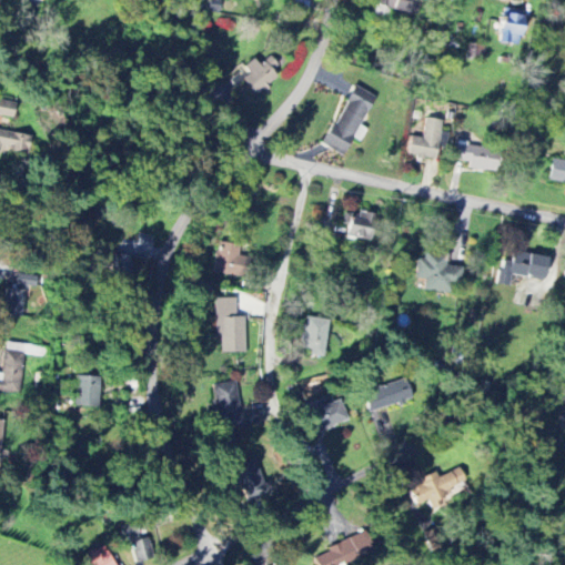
[(409,13),(412,0),(375,0),(375,2),(409,13)]
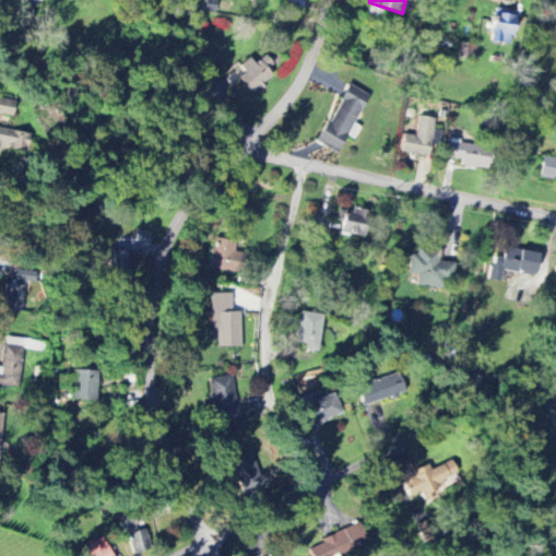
[(517,9),(496,6),(491,39),(512,43),(517,9)]
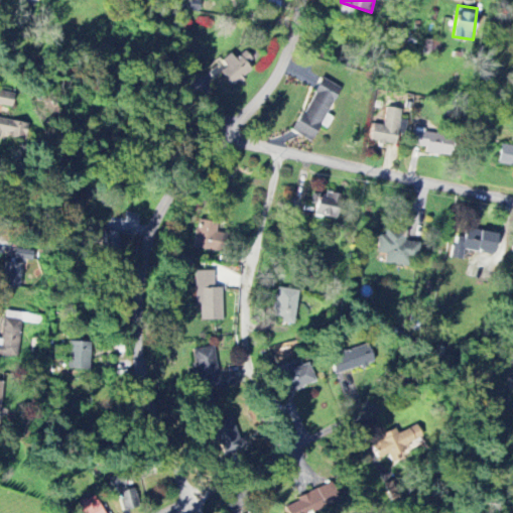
[(249,61),(257,57),(251,47),(235,56),(232,52),(219,60),(233,85),(255,72),(249,61)]
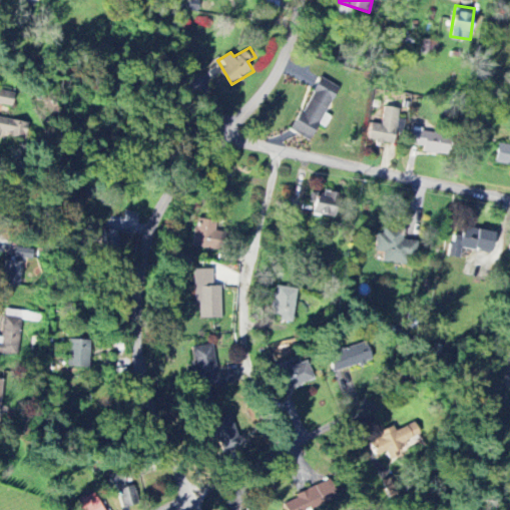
[(292,129),(311,139),(340,86),(321,76),(292,129)]
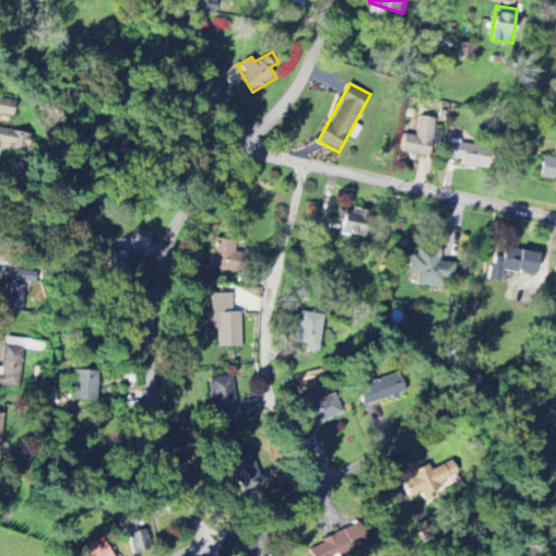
[(437,117),(420,115),(416,134),(405,132),(402,152),(430,156),(437,117)]
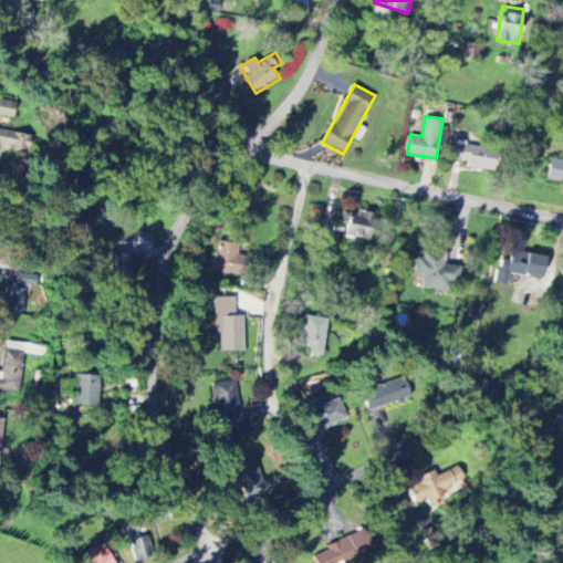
[(468,166),(493,170),(498,145),(458,138),(455,158),(469,160),(468,166)]
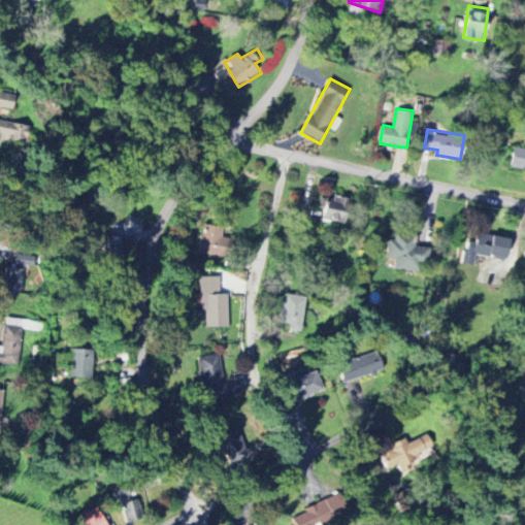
[(524,148),(514,146),(512,167),(524,168),(524,148)]
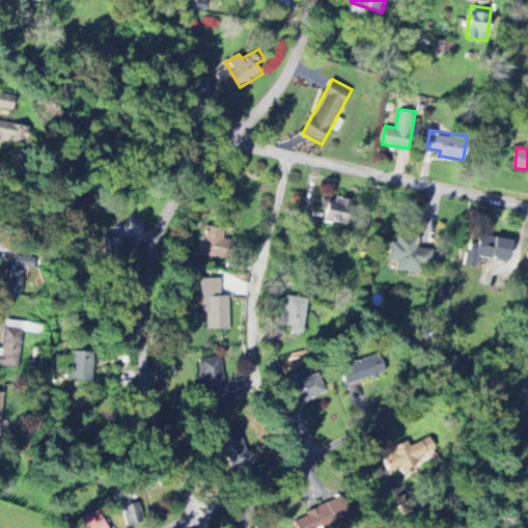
[(324,221),(343,223),(346,199),(327,197),(324,221)]
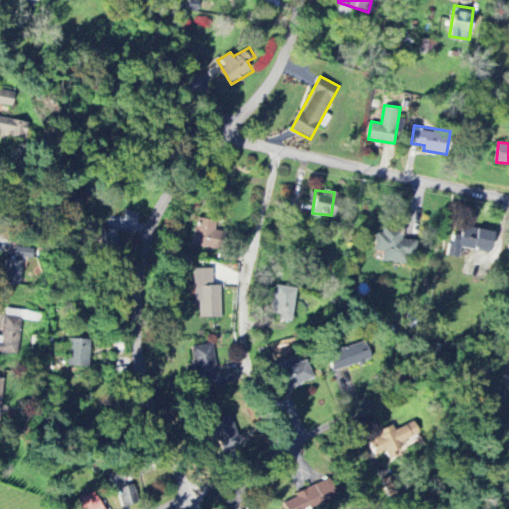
[(216,229),(217,218),(195,217),(193,245),(221,247),(222,229),(216,229)]
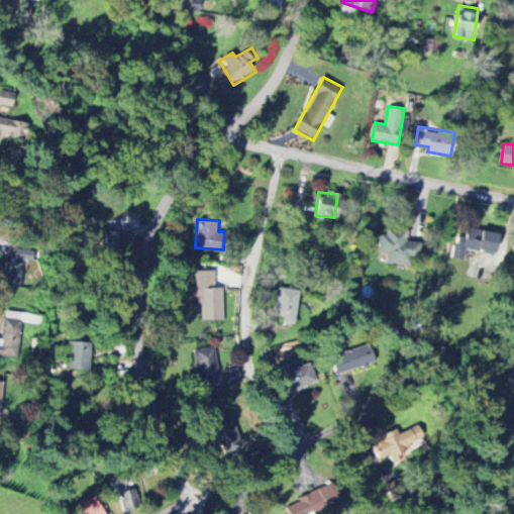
[(452,258),(464,260),(466,248),(495,254),(499,233),(469,226),(467,235),(457,233),(452,258)]
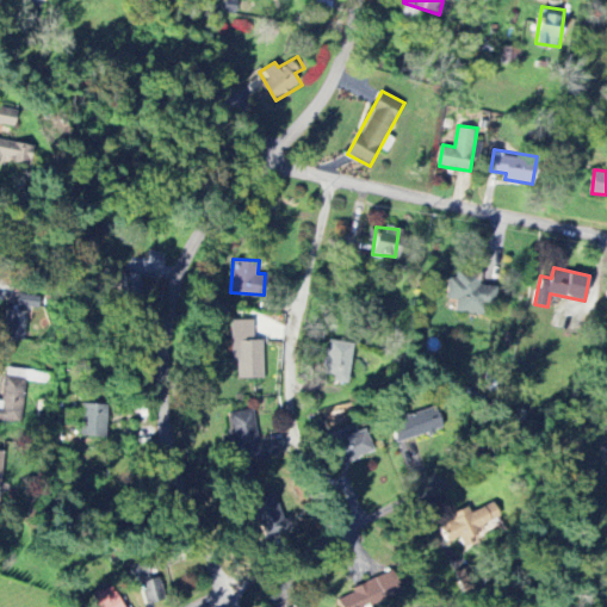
[(140,298),(141,273),(123,272),(122,298),(140,298)]
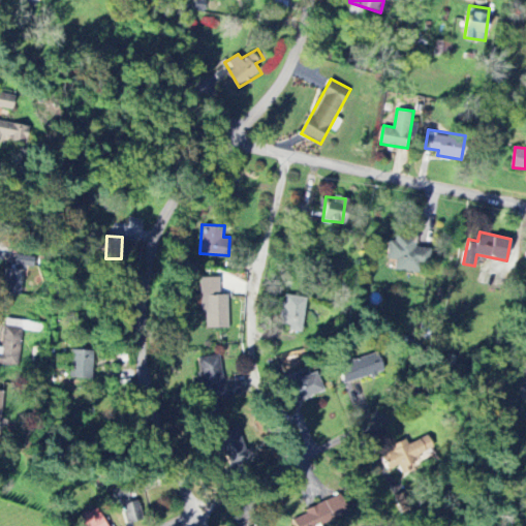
[(388,258),(396,259),(395,269),(425,272),(428,243),(390,239),(388,258)]
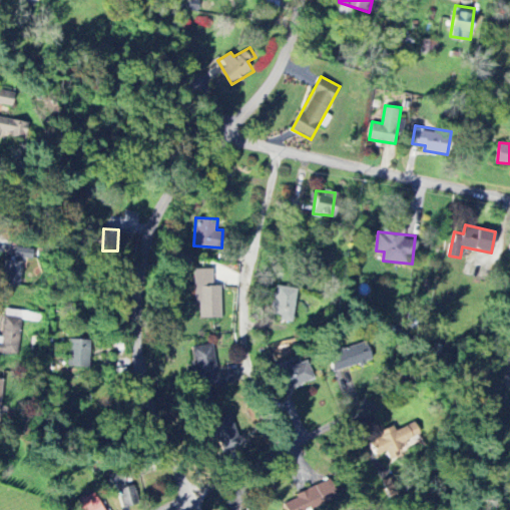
[(24,259),(3,259),(3,284),(24,284),(24,259)]
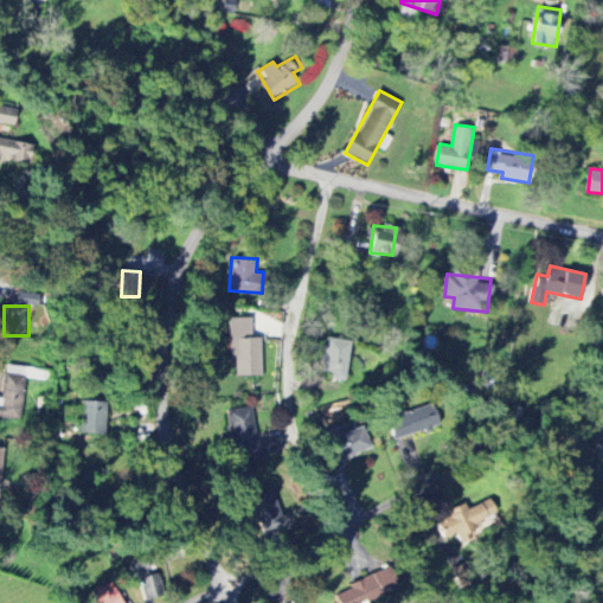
[(263,374),(262,337),(252,337),(252,316),(230,316),(231,358),(237,358),(237,374),(263,374)]
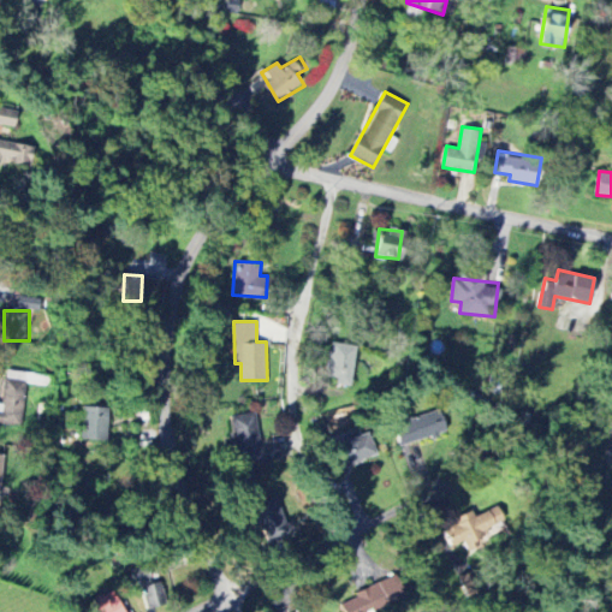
[(338,378),(337,384),(352,385),(356,345),(331,342),(327,376),(338,378)]
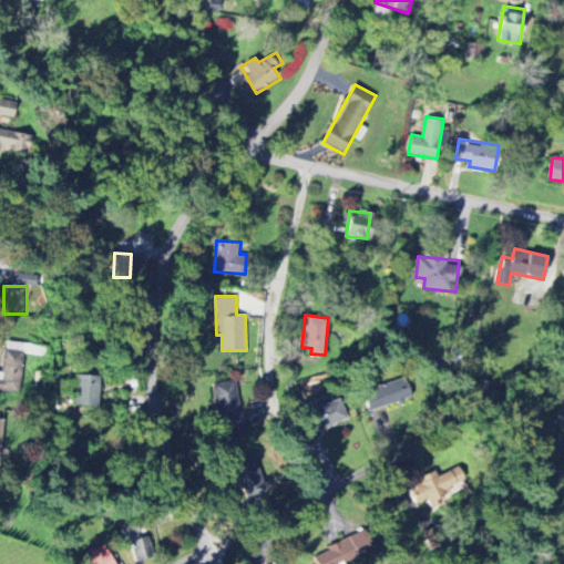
[(0,391),(19,395),(24,350),(7,348),(3,371),(0,370),(0,391)]
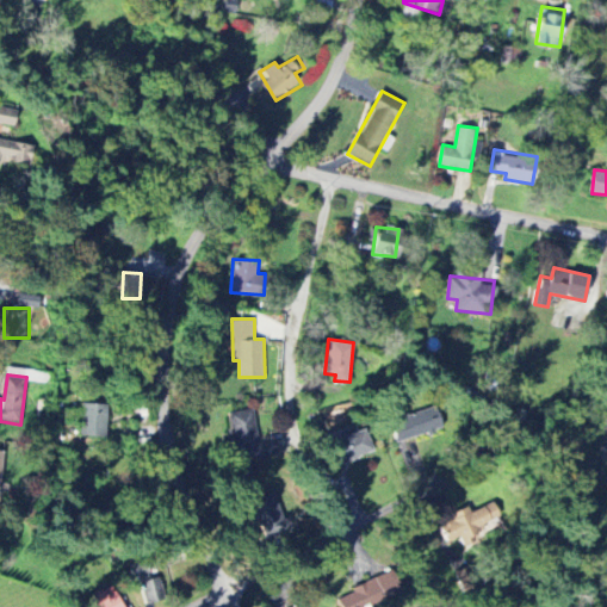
[(107,437),(109,403),(82,403),(81,435),(107,437)]
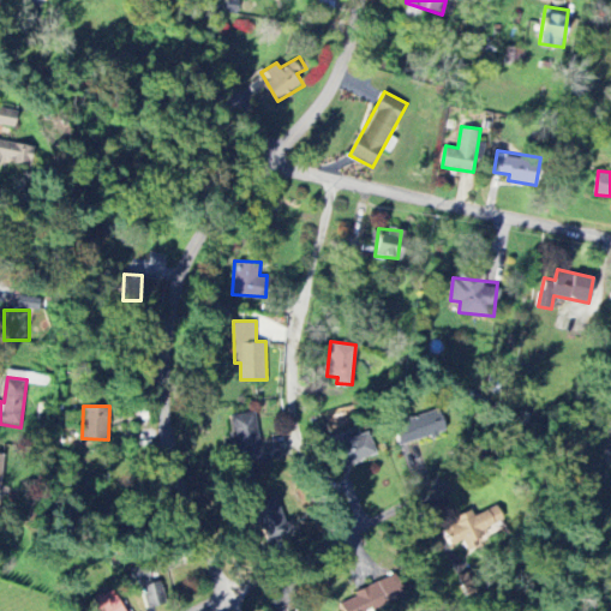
[(395,424),(402,445),(445,431),(438,409),(395,424)]
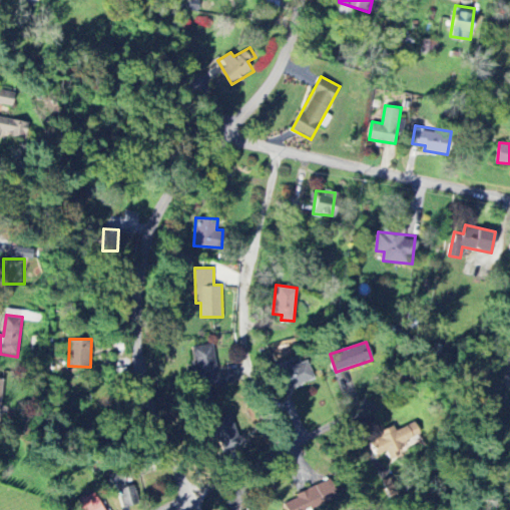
[(192,346),(199,402),(233,398),(230,374),(218,375),(214,343),(192,346)]
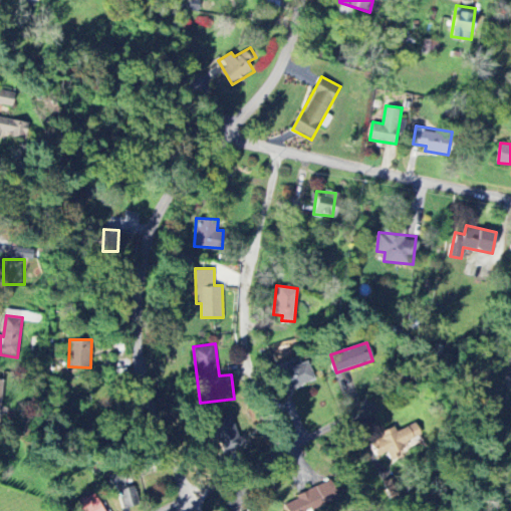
[(286,362),(288,369),(275,372),(280,391),(316,380),(309,356),(286,362)]
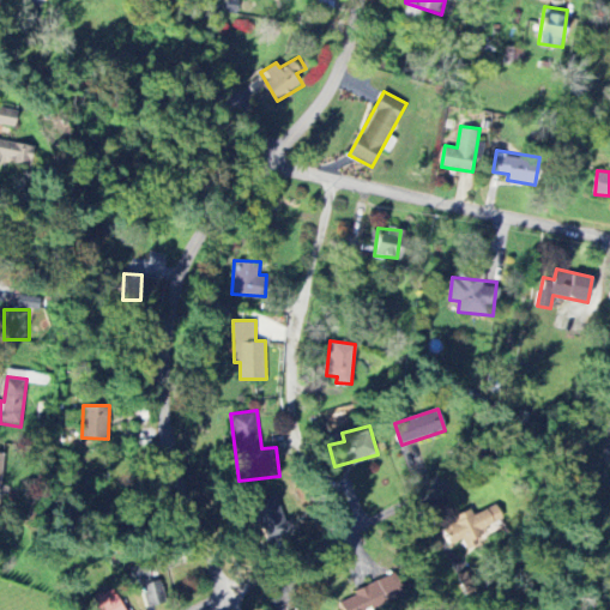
[(253,500),(267,539),(293,530),(279,491),(253,500)]
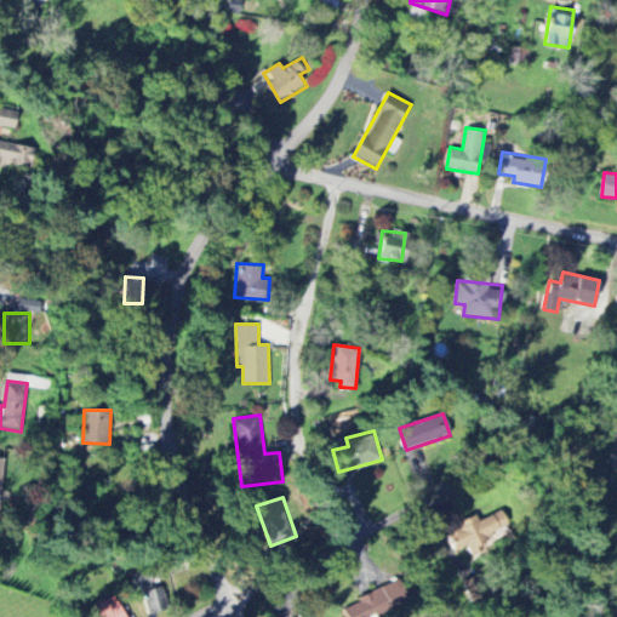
[(480,520),(476,513),(460,521),(461,525),(446,532),(456,550),(468,544),(470,550),(496,538),(492,532),(509,524),(503,509),(480,520)]
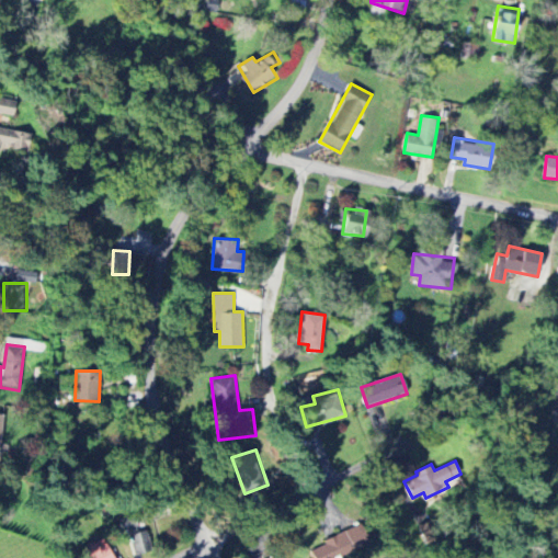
[(129,528),(129,533),(139,531),(136,514),(121,517),(123,530),(129,528)]
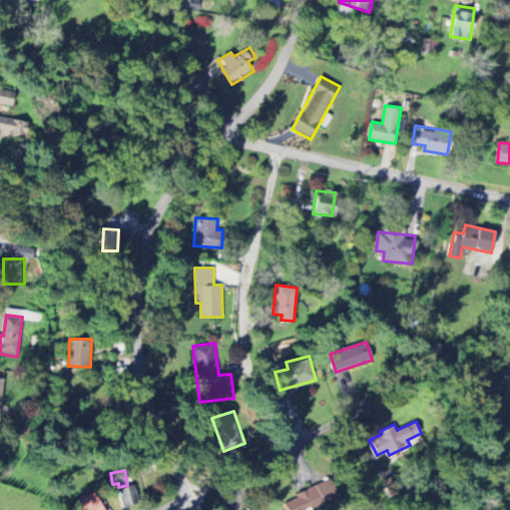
[(139,503),(136,484),(120,487),(123,506),(139,503)]
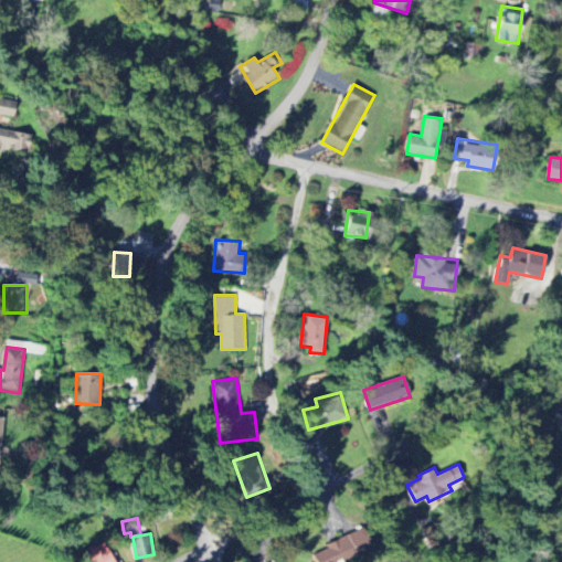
[(313,550),(317,561),(337,561),(337,560),(364,550),(358,533),(313,550)]
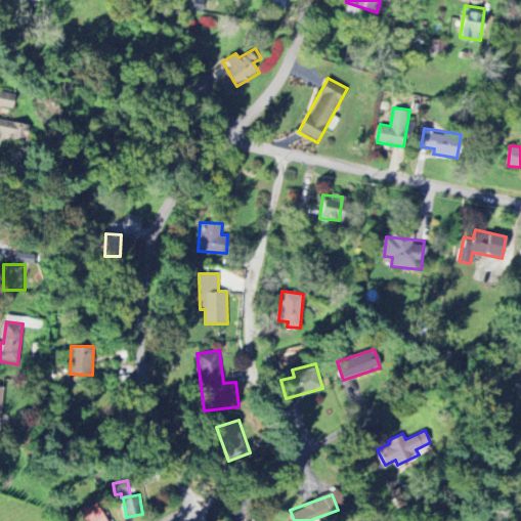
[(109,520),(97,501),(79,511),(84,520),(109,520)]
